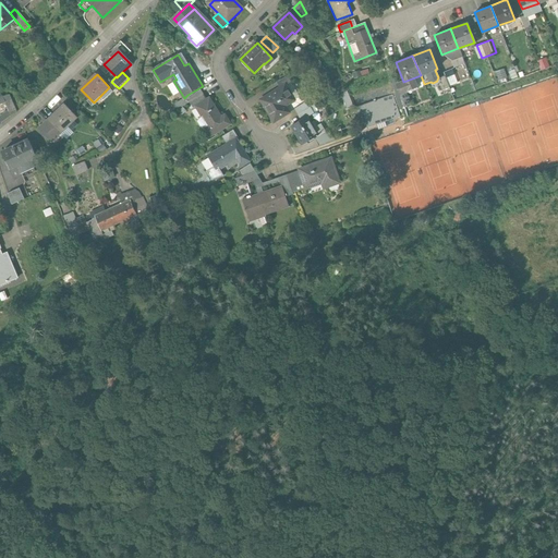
[(288,75),(277,83),(280,88),(282,86),(283,87),(292,82),(288,75)]
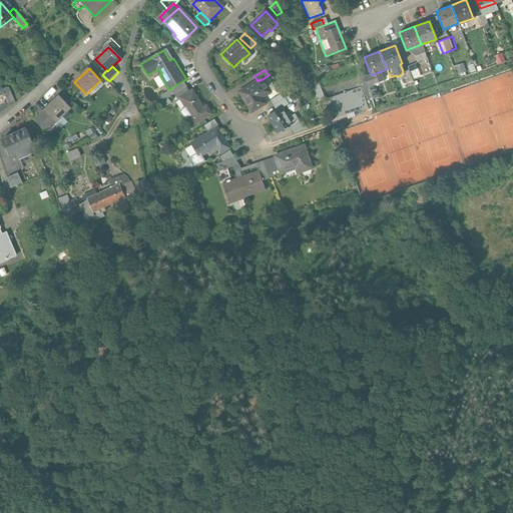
[(409,69),(403,71),(402,73),(407,83),(413,80),(409,69)]
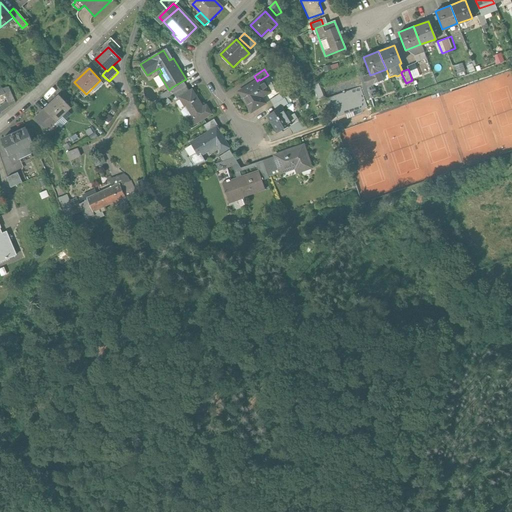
[(257,81),(240,91),(248,105),(249,104),(253,110),(265,103),(261,97),(270,92),(266,86),(264,87),(260,80),(259,79),(257,81)]
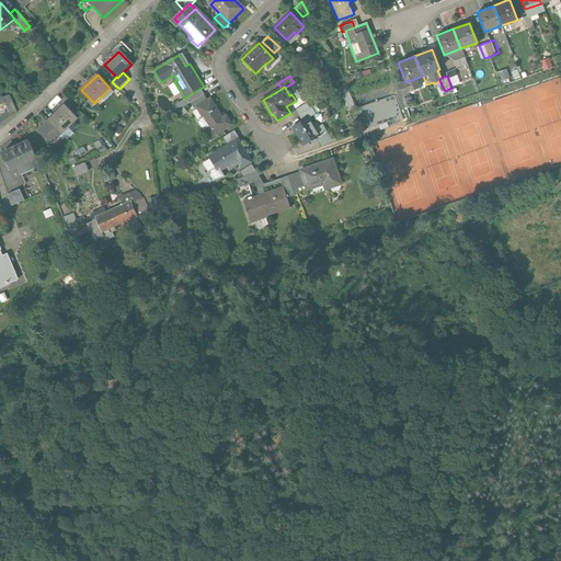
[(202,88),(189,95),(193,102),(205,94),(205,93),(202,88)]
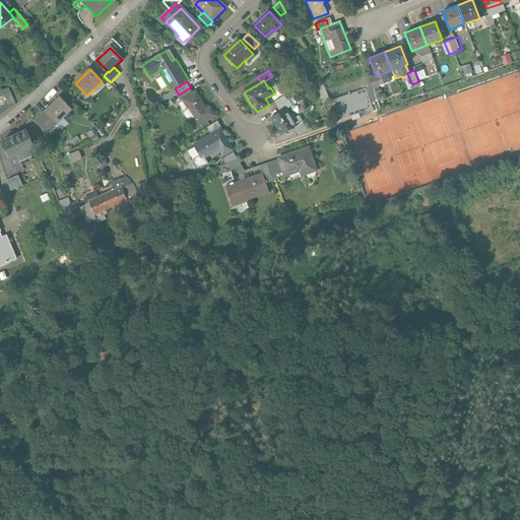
[(179,94),(178,94),(181,100),(183,99),(193,92),(190,86),(190,87),(179,94)]
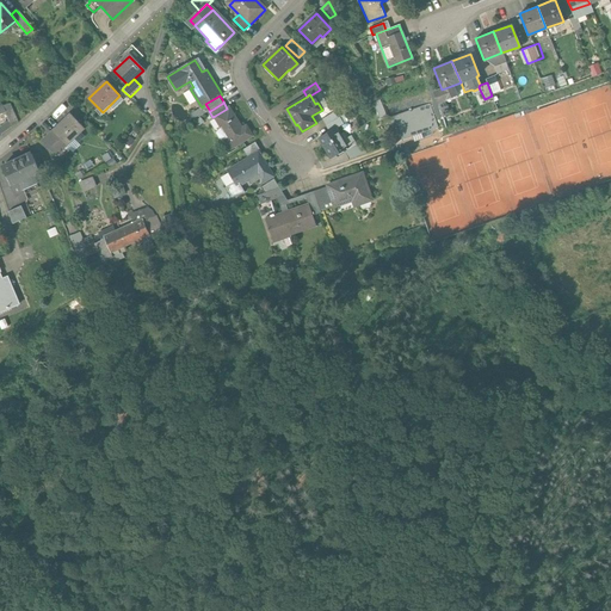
[(11,122),(0,129),(0,135),(0,136),(19,123),(10,104),(4,106),(11,122)]
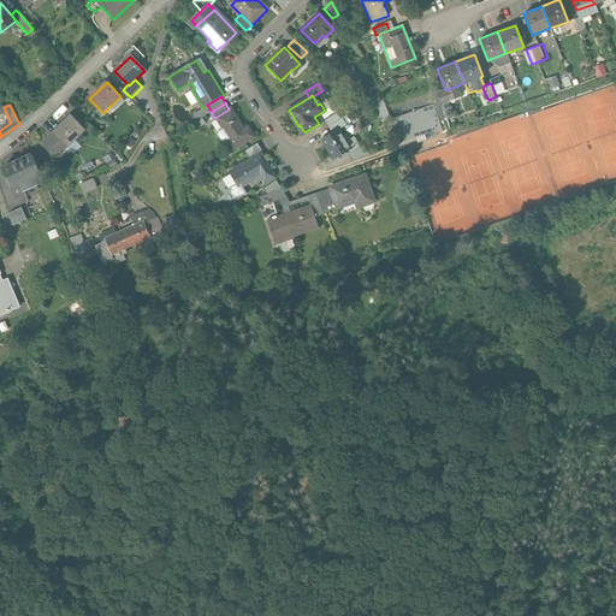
[(433,105),(400,117),(407,137),(440,125),(433,105)]
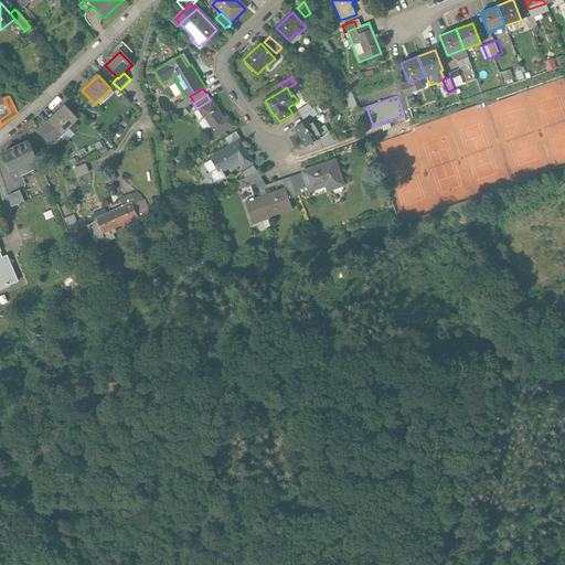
[(225,120),(213,99),(210,100),(199,107),(211,127),(205,130),(211,139),(234,125),(230,118),(225,120)]
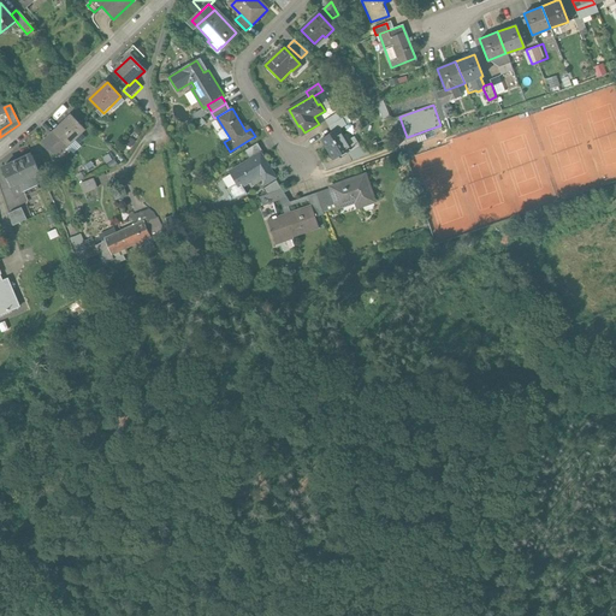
[(72,116),(54,132),(67,147),(86,130),(72,116)]
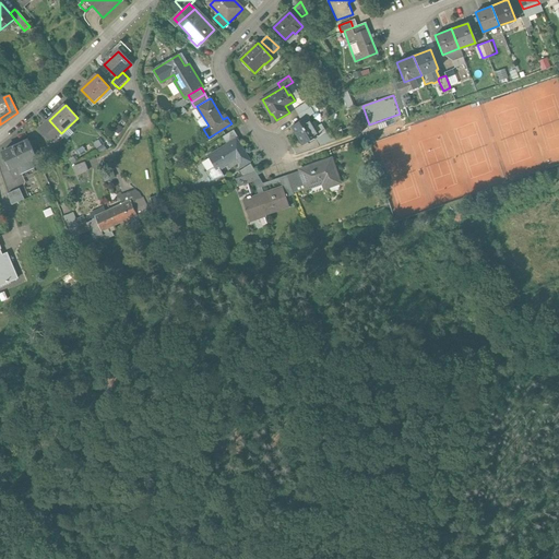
[(311,107),(298,115),(302,121),(308,118),(314,114),(311,107)]
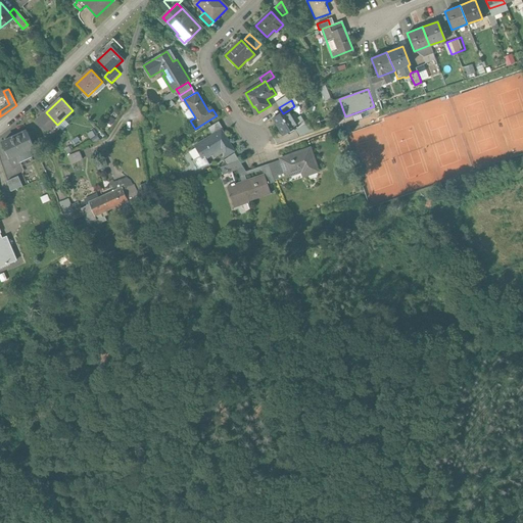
[(283,113),(274,119),(284,135),(297,126),(288,110),(283,113)]
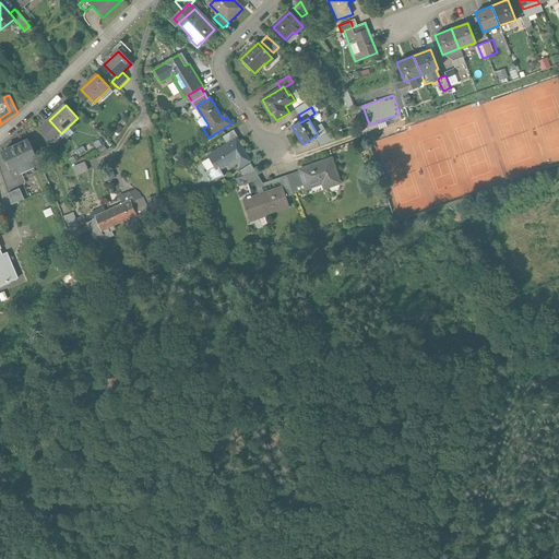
[(61,133),(49,120),(38,130),(51,143),(61,133)]
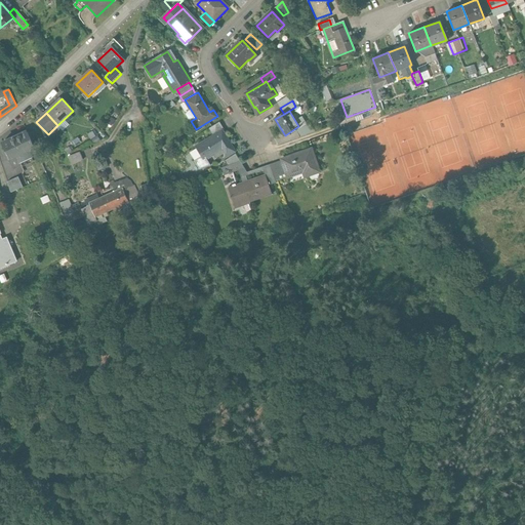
[(219,123),(209,129),(213,135),(221,131),(224,129),(219,123)]
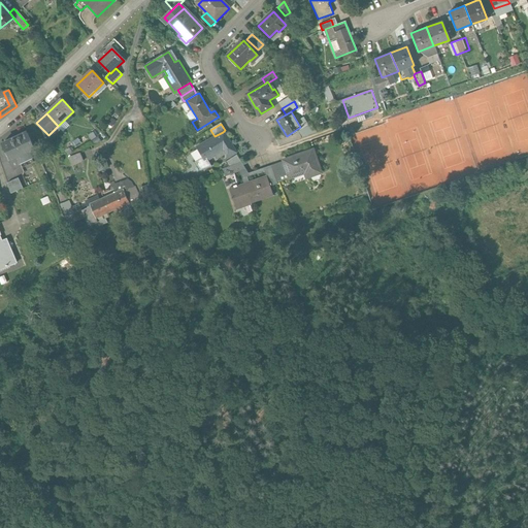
[(28,132),(15,138),(15,136),(2,142),(14,169),(22,165),(21,163),(33,157),(35,162),(40,159),(28,132)]
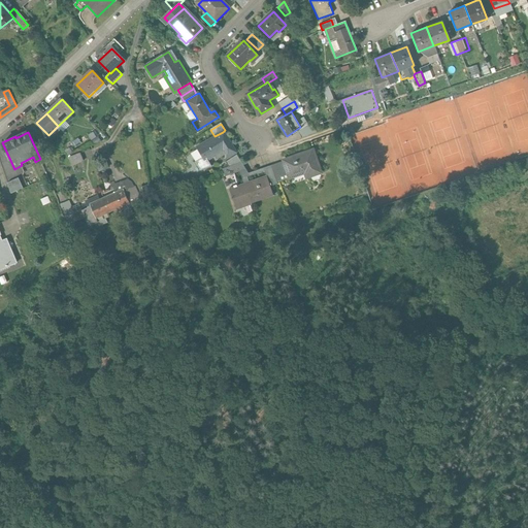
[(215,136),(197,146),(206,161),(216,156),(218,159),(226,153),(228,157),(235,153),(223,132),(215,136)]
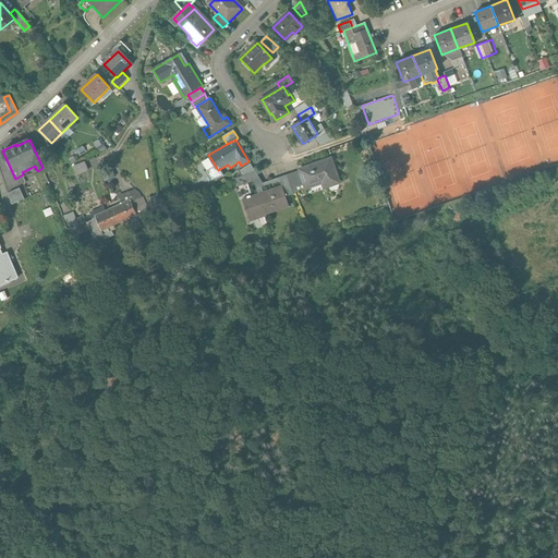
[(330,160),(300,170),(301,172),(288,177),(288,178),(292,191),(293,192),(323,182),(324,186),(338,181),(330,160)]
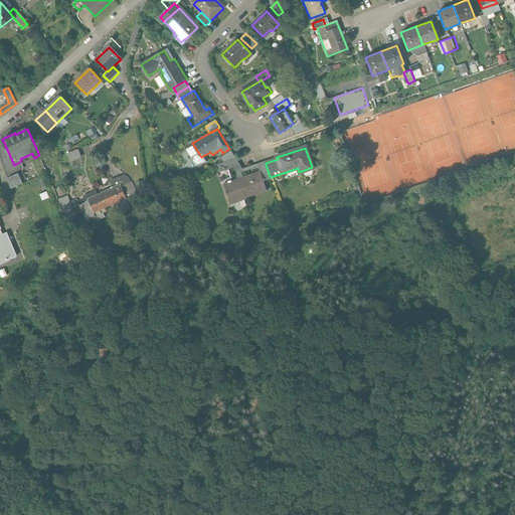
[(78,150),(67,154),(70,161),(81,157),(78,150)]
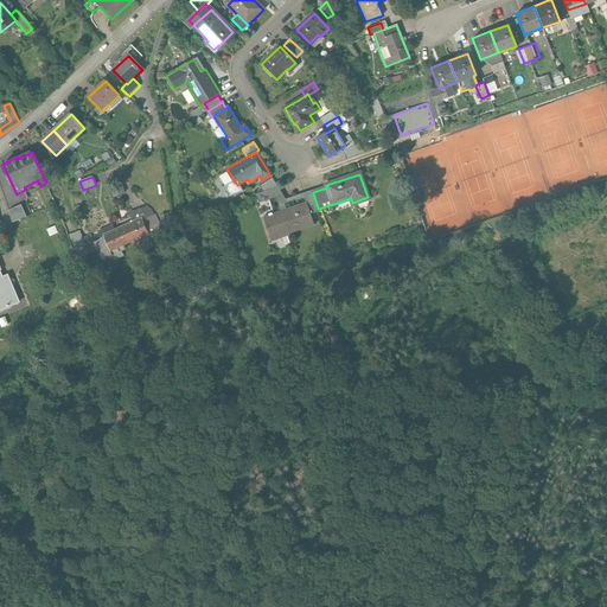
[(273,179),(261,186),(263,191),(273,187),(278,186),(273,179)]
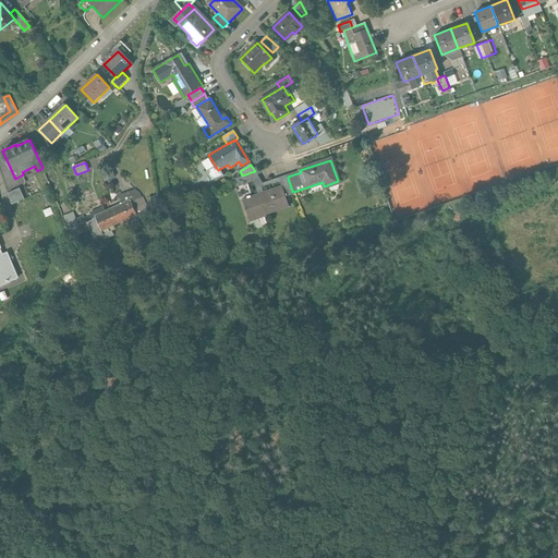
[(242,176),(235,178),(239,186),(253,181),(251,172),(242,176)]
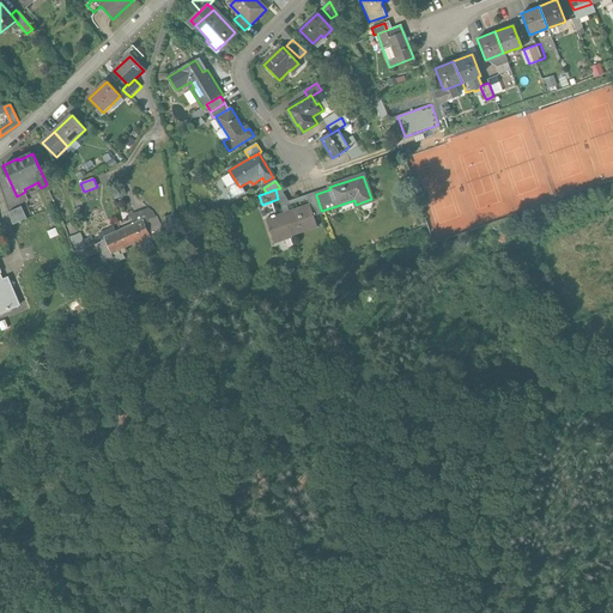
[(316,195),(308,199),(309,204),(313,213),(321,210),(316,195)]
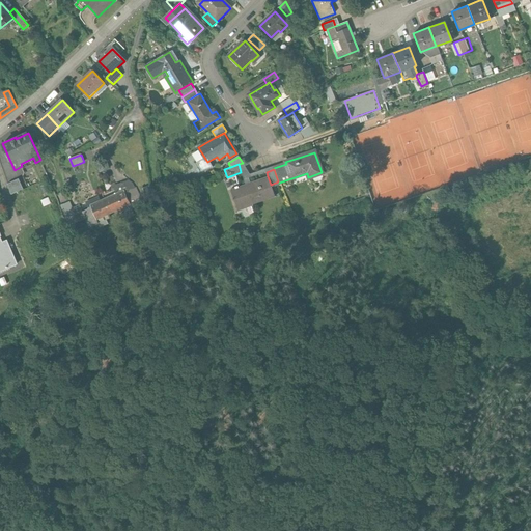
[(268,176),(231,190),(238,208),(275,196),(271,185),(268,176)]
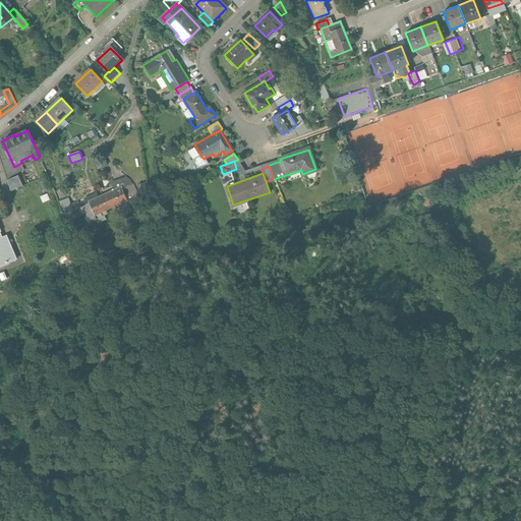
[(18,175),(7,180),(11,191),(22,186),(18,175)]
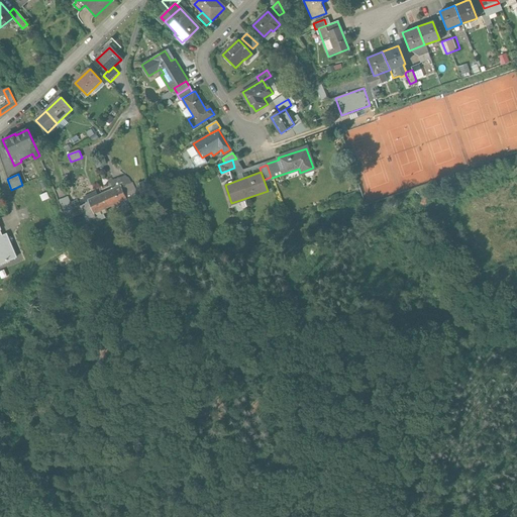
[(132,183),(127,185),(122,187),(126,196),(131,193),(132,197),(138,195),(132,183)]
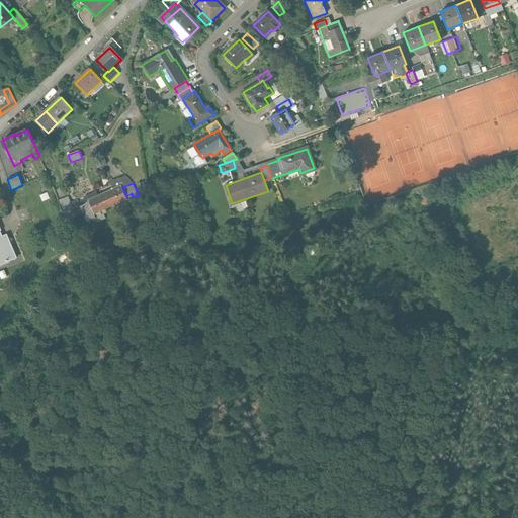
[(121,185),(102,194),(105,202),(111,199),(114,205),(127,200),(126,196),(122,187),(121,185)]
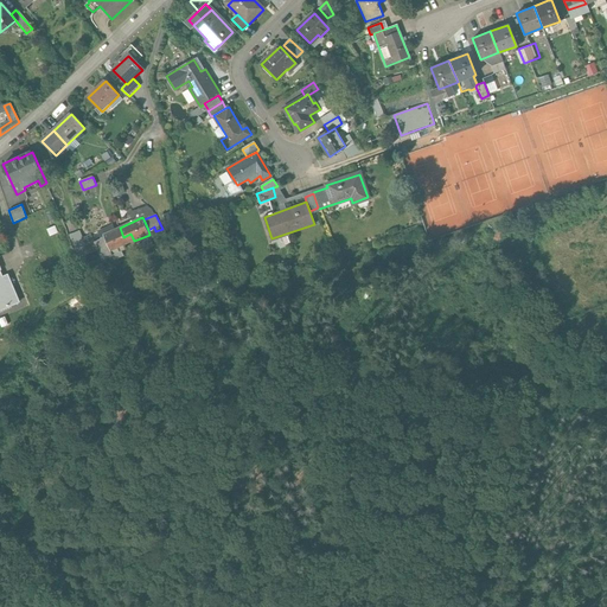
[(106,234),(103,235),(106,237),(100,240),(100,241),(101,242),(97,244),(103,259),(114,254),(113,250),(134,241),(131,234),(123,237),(120,228),(115,229),(106,234)]
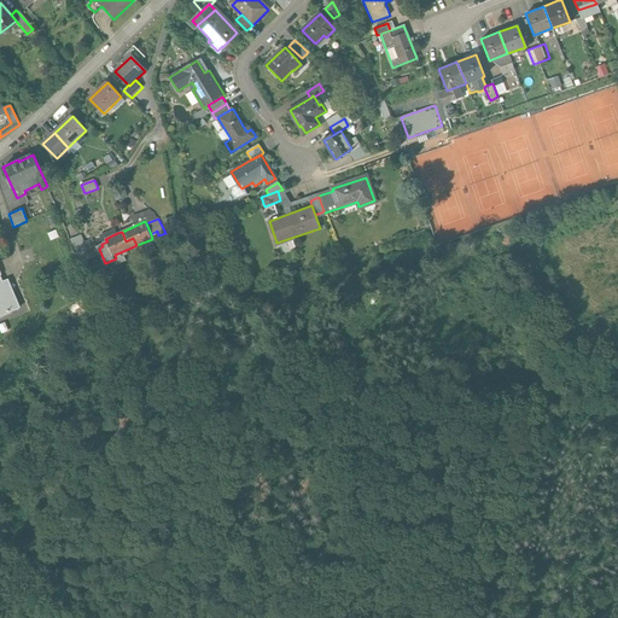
[(88,264),(81,250),(77,252),(80,257),(80,260),(82,267),(88,264)]
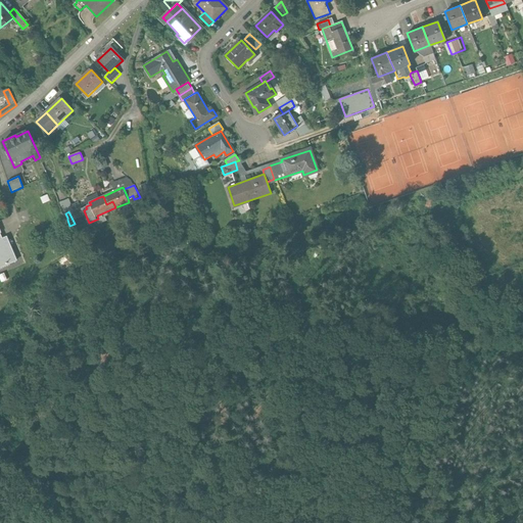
[(0,268),(17,260),(8,239),(5,240),(2,234),(0,235),(0,268)]
